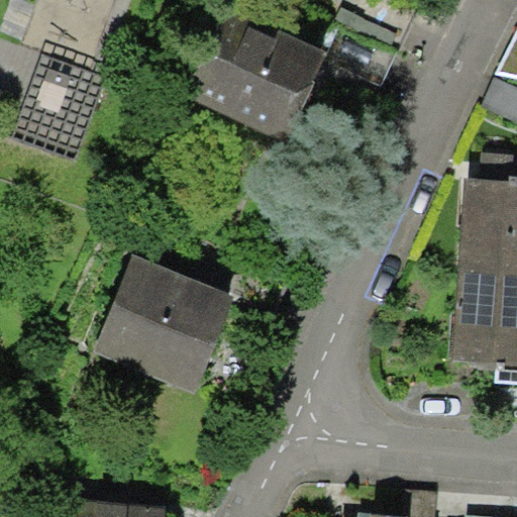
[(188,102),(285,143),(324,53),(226,11),(188,102)]
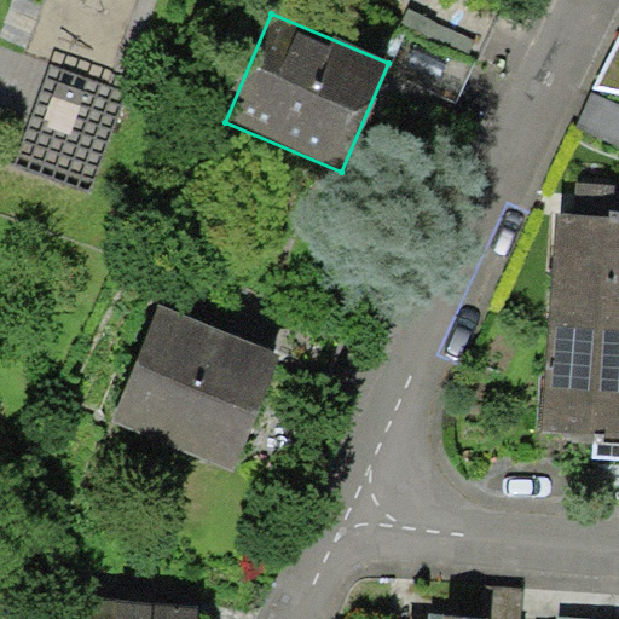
[(618,38),(594,86),(618,91),(618,38)]
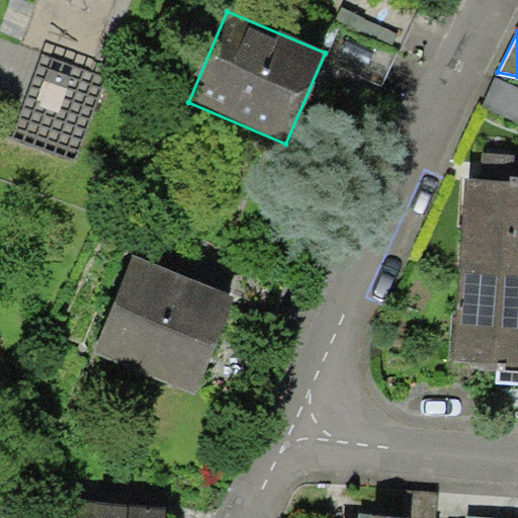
[(517,182),(470,180),(464,269),(517,271),(517,182)]
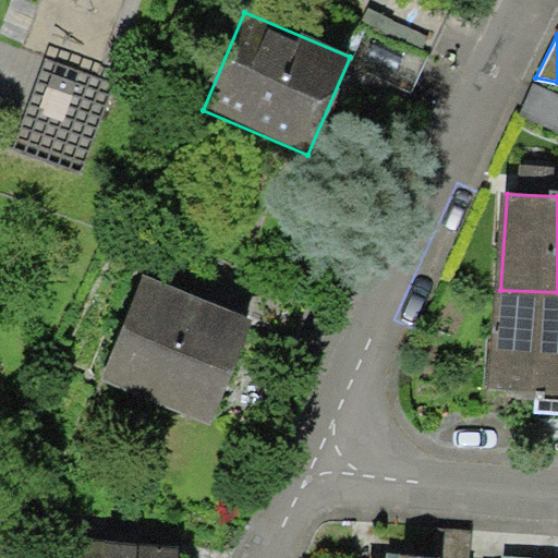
[(211,424),(254,317),(143,273),(100,379),(211,424)]
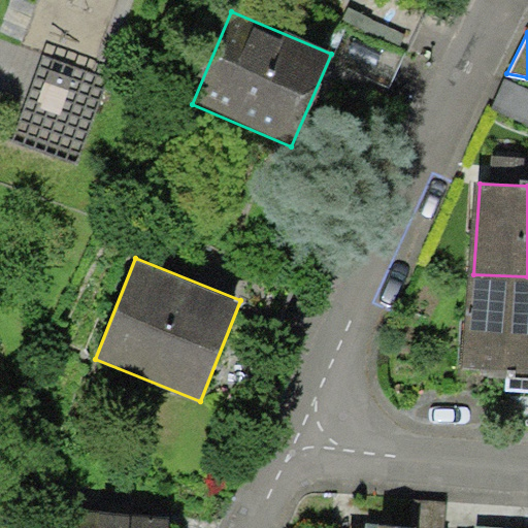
[(527,276),(473,274),(468,361),(507,363),(505,387),(527,388),(527,276)]
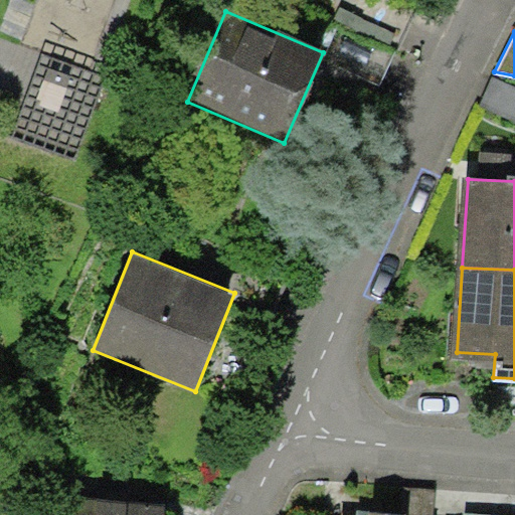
[(162,514),(164,500),(70,493),(68,514),(162,514)]
